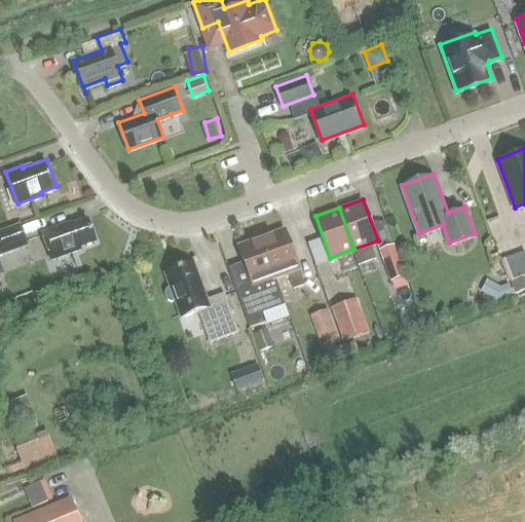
[(96,238),(88,217),(62,226),(61,223),(42,230),(51,257),(81,247),(80,245),(96,238)]
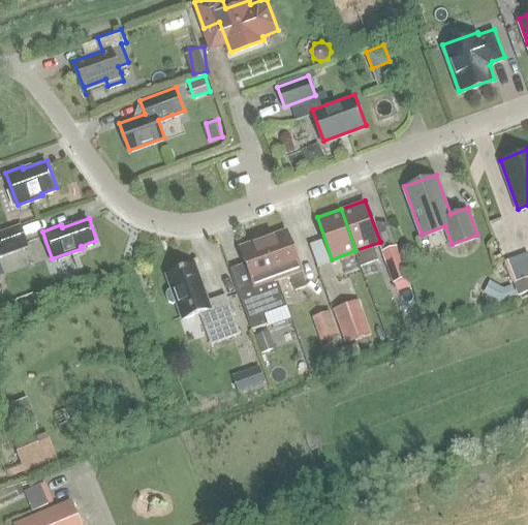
[(0,254),(28,244),(20,223),(0,229),(0,273),(4,272),(0,259),(0,254)]
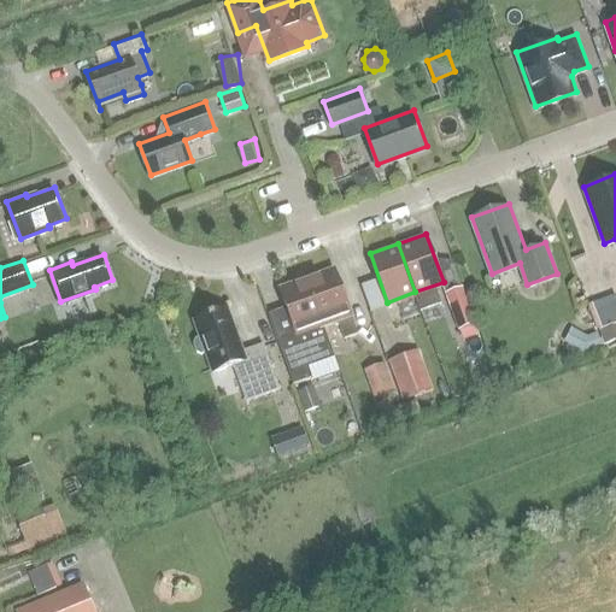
[(308,277),(326,328),(340,323),(345,336),(358,331),(335,268),(308,277)]
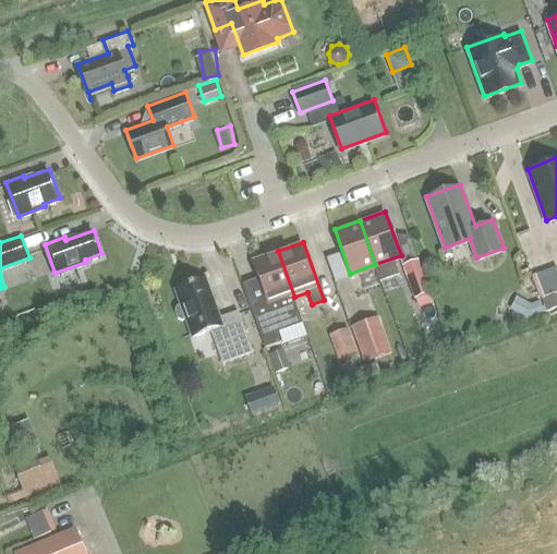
[(278,251),(253,260),(267,299),(251,304),(266,346),(283,339),(279,328),(303,320),(294,297),(278,251)]
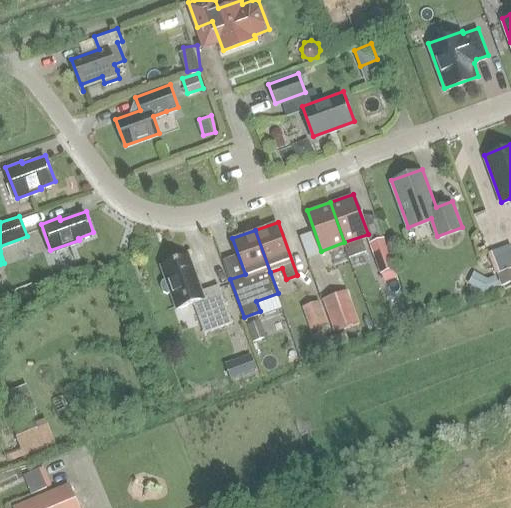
[(370,241),(381,271),(394,266),(383,236),(370,241)]
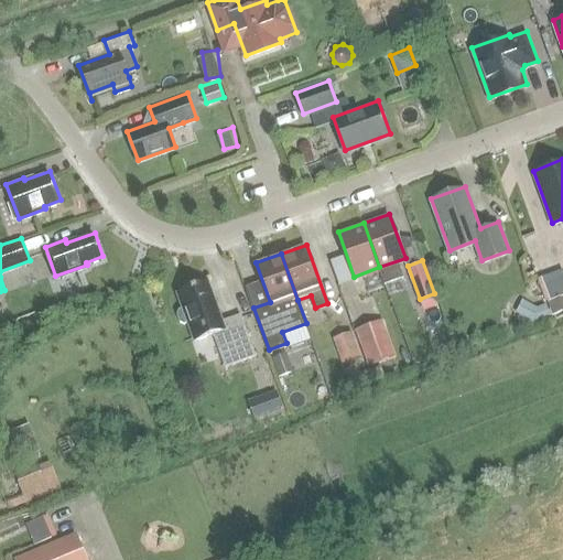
[(183,307),(180,308),(177,311),(181,319),(184,321),(187,320),(194,337),(213,331),(225,364),(256,353),(241,312),(239,312),(240,314),(224,321),(208,279),(177,290),(183,307)]
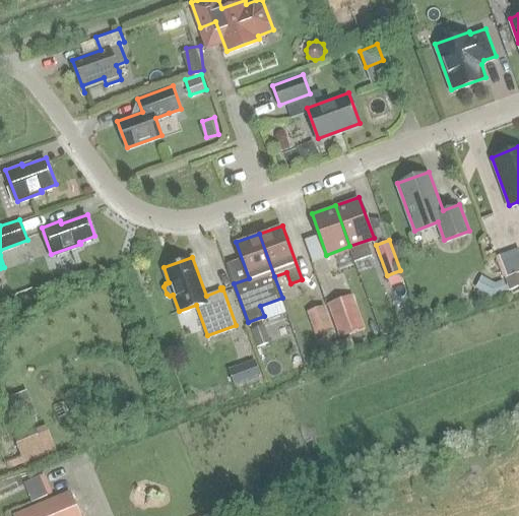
[(510,289),(518,285),(518,282),(514,272),(505,276),(510,289)]
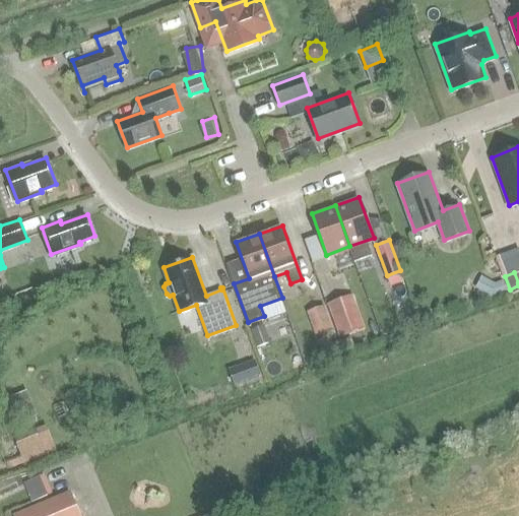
[(504,278),(496,281),(482,274),(475,286),(495,297),(509,292),(504,278)]
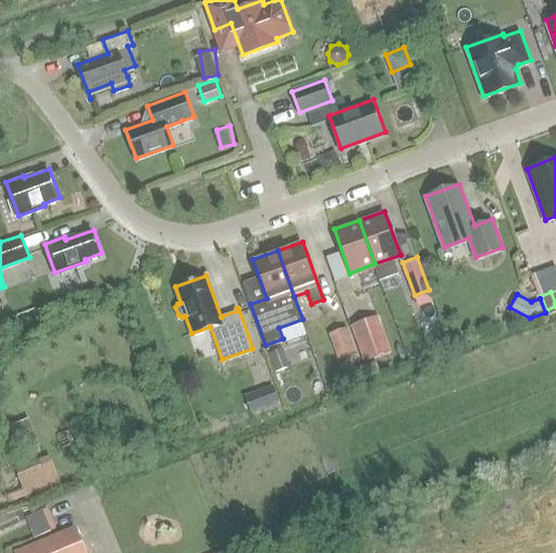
[(378,314),(353,323),(365,357),(391,348),(378,314)]
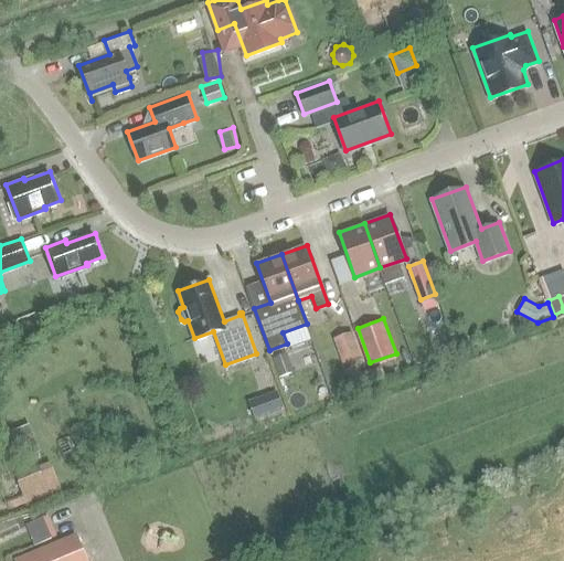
[(334,336),(343,361),(361,355),(352,329),(334,336)]
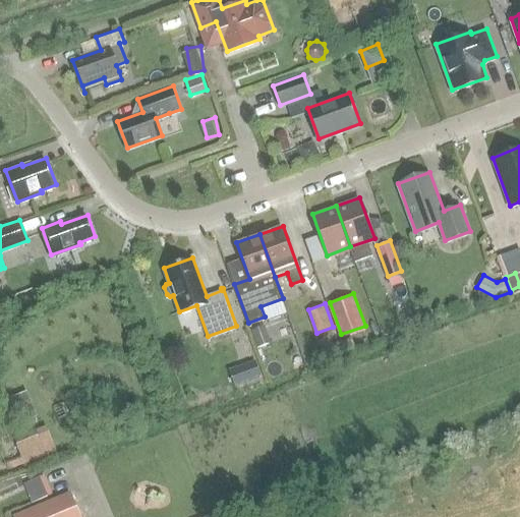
[(252,329),(258,345),(271,341),(265,324),(252,329)]
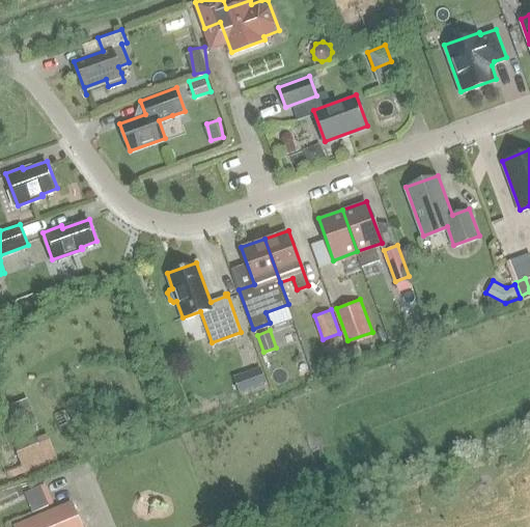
[(352,359),(364,355),(360,341),(347,345),(352,359)]
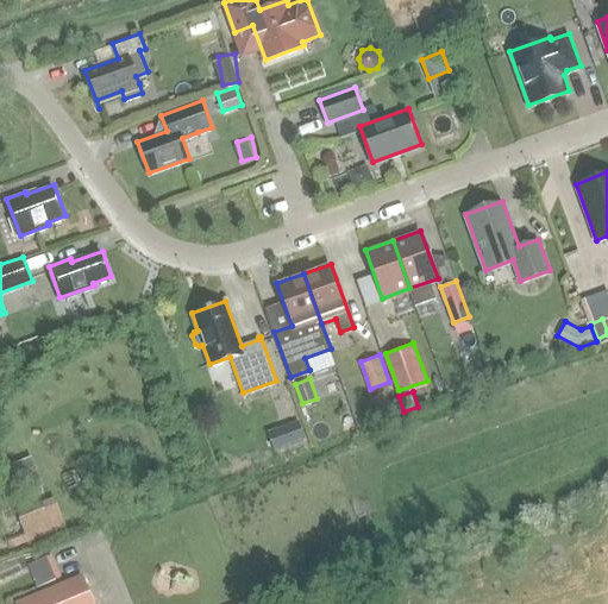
[(299,419),(280,426),(287,445),(306,438),(299,419)]
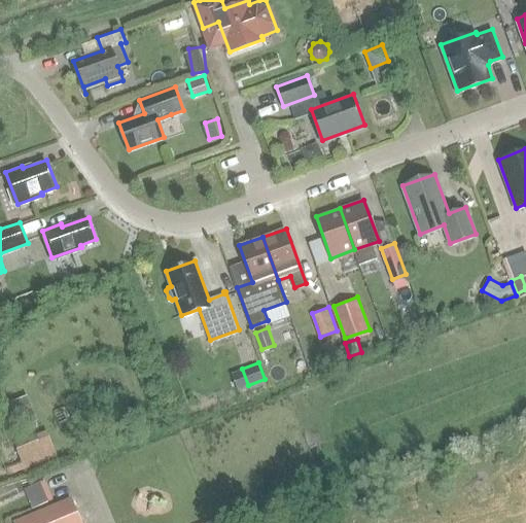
[(18,420),(36,417),(32,394),(13,396),(18,420)]
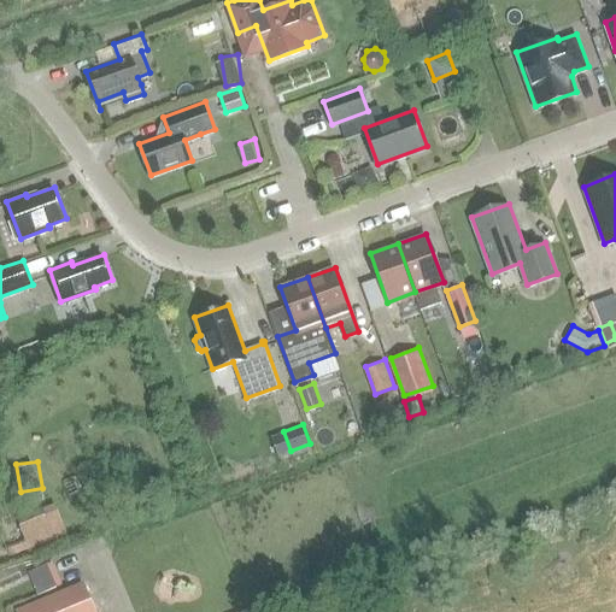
[(48,522),(42,507),(16,517),(22,533),(48,522)]
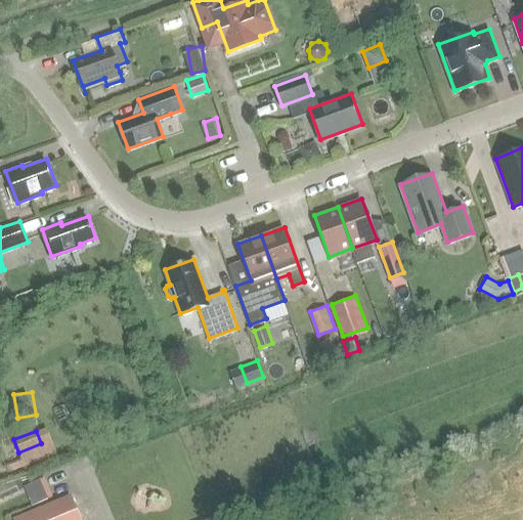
[(34,503),(50,496),(42,476),(26,482),(34,503)]
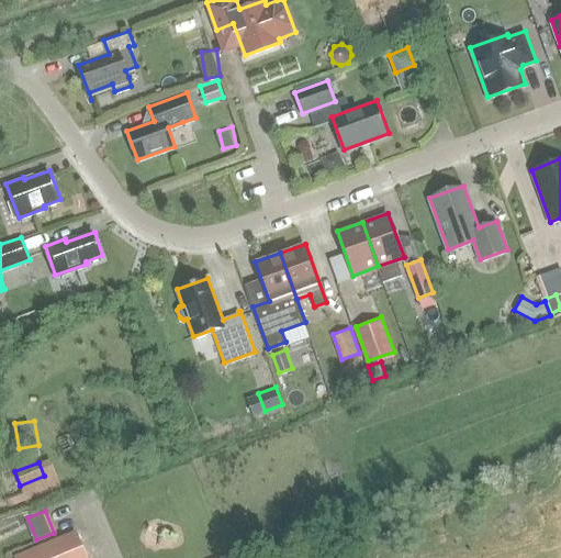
[(88,557),(76,529),(15,555),(17,557),(88,557)]
